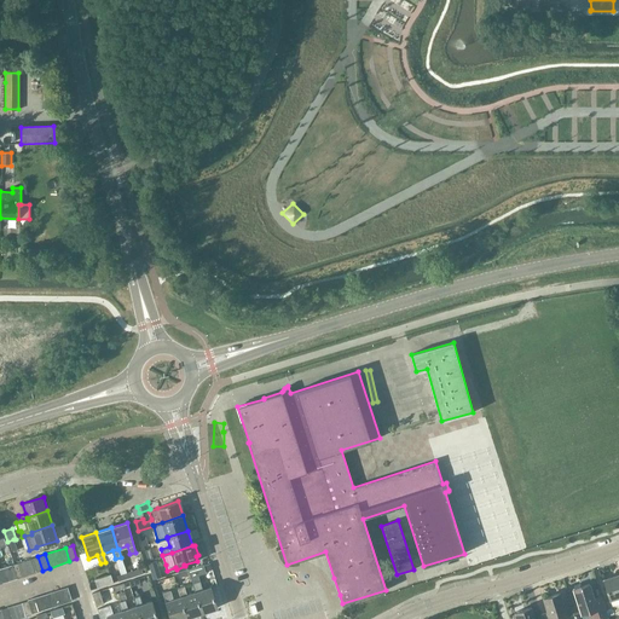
[(38,556),(32,559),(35,572),(42,571),(38,556)]
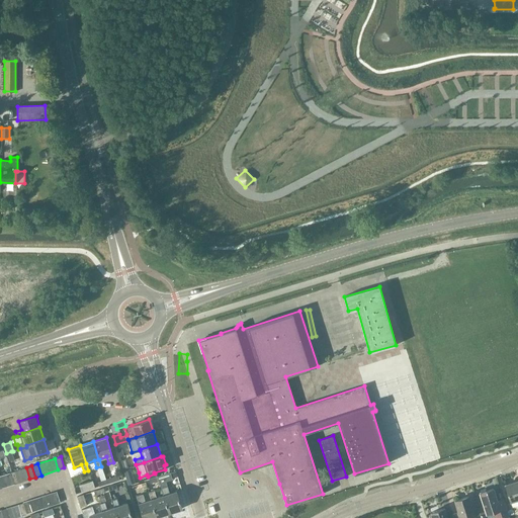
[(29,479),(26,467),(15,471),(18,483),(29,479)]
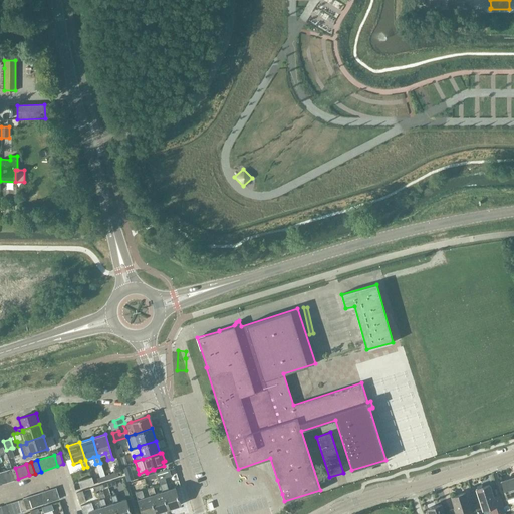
[(9,469),(13,481),(18,479),(15,468),(9,469)]
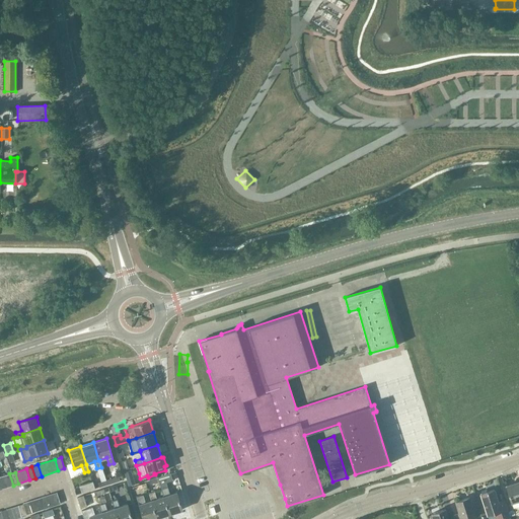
[(4,475),(7,487),(13,486),(9,473),(4,475)]
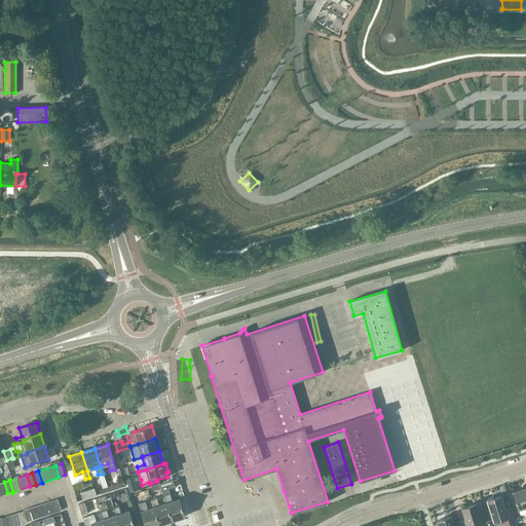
[(160,484),(161,488),(166,502),(172,521),(185,517),(179,498),(172,501),(167,489),(176,486),(175,485),(174,480),(160,484)]
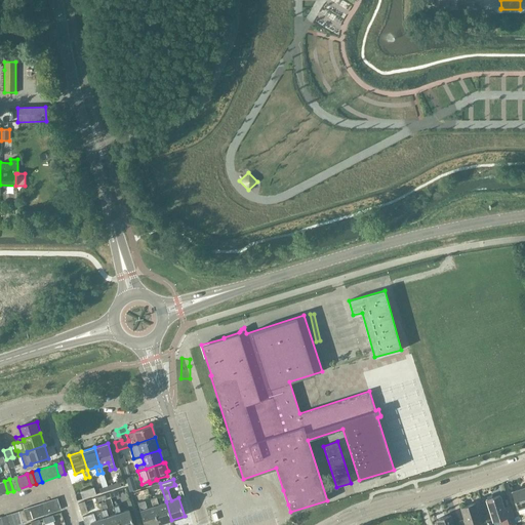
[(133,481),(127,483),(130,491),(136,489),(133,481)]
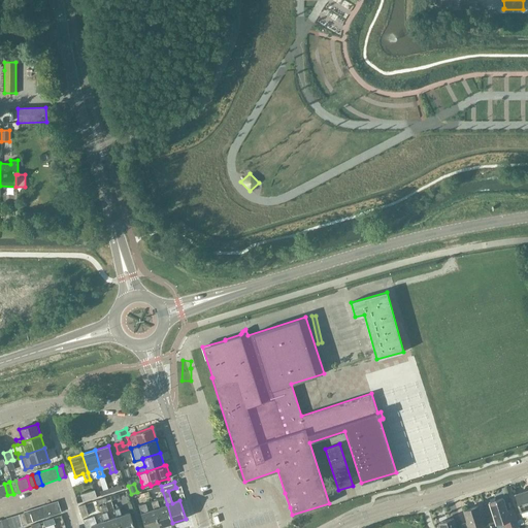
[(121,485),(107,489),(109,493),(122,489),(121,485)]
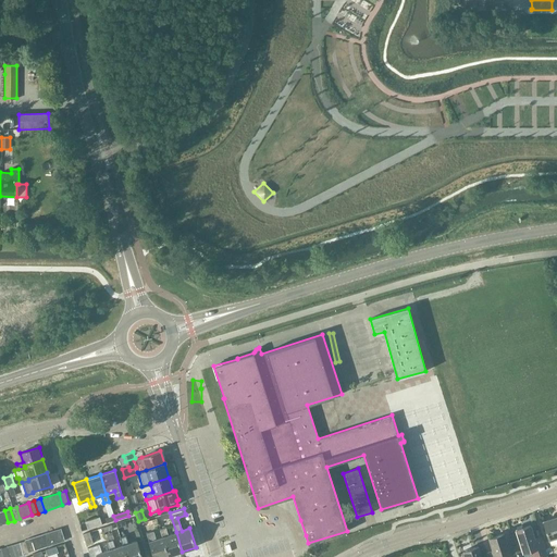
[(555,517),(542,521),(548,540),(556,537),(556,540),(556,516),(556,517),(555,517)]
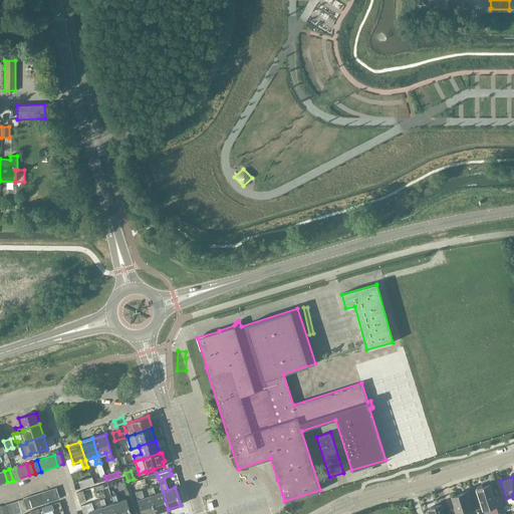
[(80,488),(93,484),(91,477),(78,481),(80,488)]
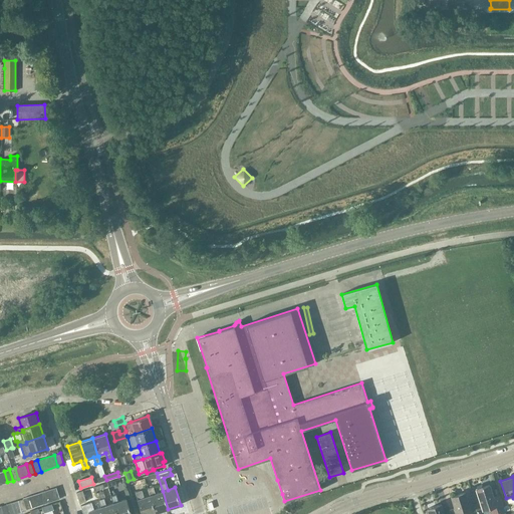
[(282,494),(277,480),(268,483),(272,497),(282,494)]
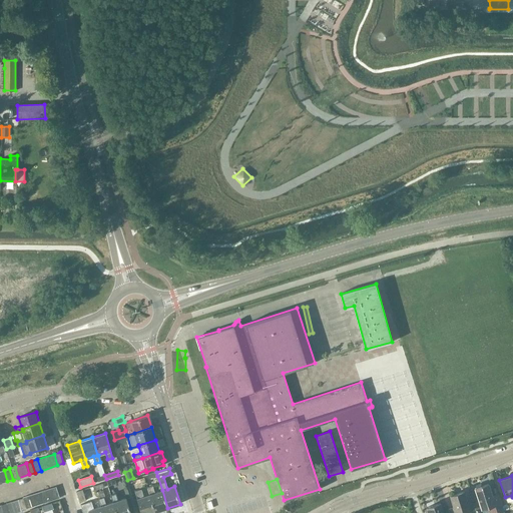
[(488,483),(481,486),(480,484),(475,486),(476,487),(475,488),(481,509),(488,506),(490,512),(493,512),(503,510),(498,494),(492,496),(488,483)]
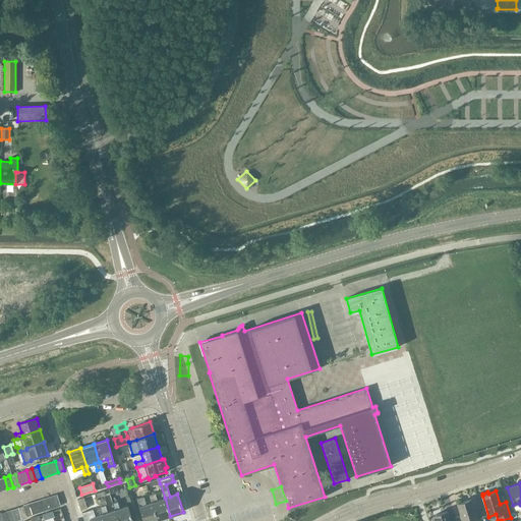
[(165,498),(157,501),(155,493),(150,495),(152,502),(153,502),(158,520),(170,516),(165,498)]
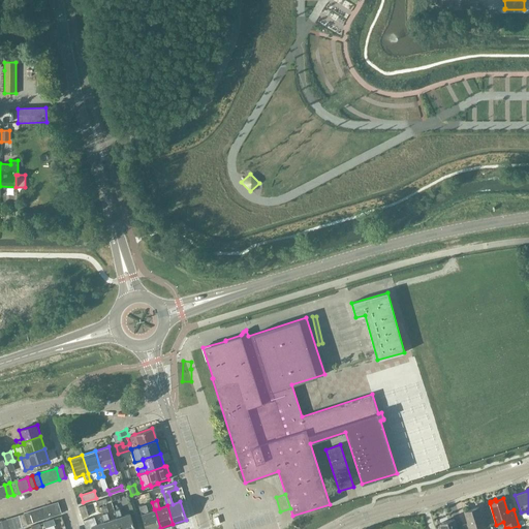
[(35,509),(38,521),(61,514),(58,501),(35,509)]
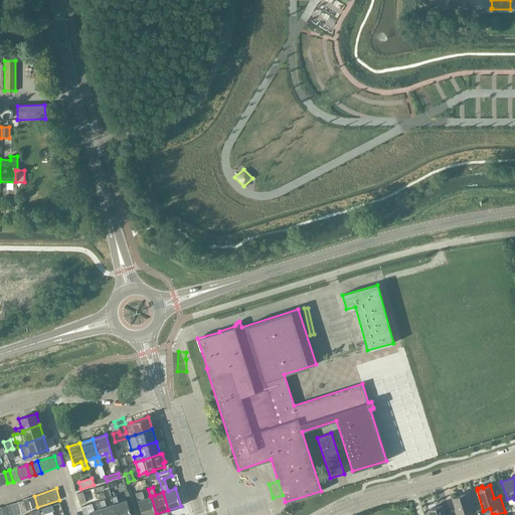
[(151,496),(150,496),(148,489),(136,493),(139,502),(134,504),(137,514),(151,514),(156,514),(151,496)]
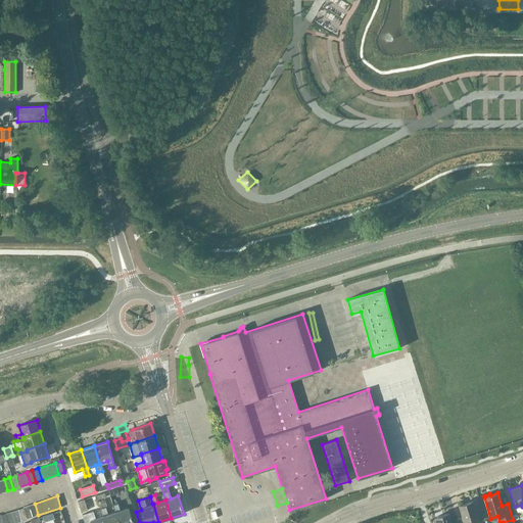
[(88,510),(84,500),(78,502),(81,512),(88,510)]
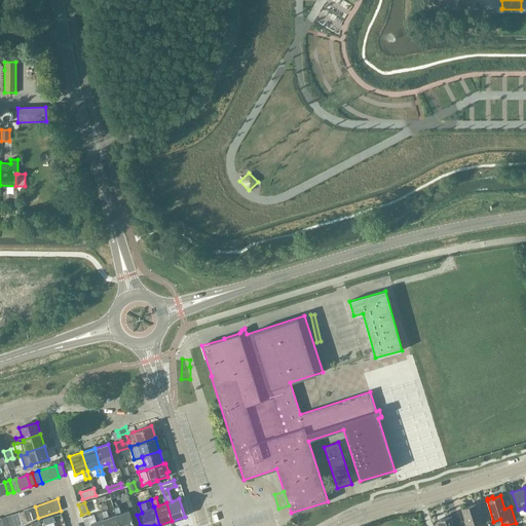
[(459,522),(460,525),(482,525),(482,524),(476,503),(461,509),(465,520),(459,522)]
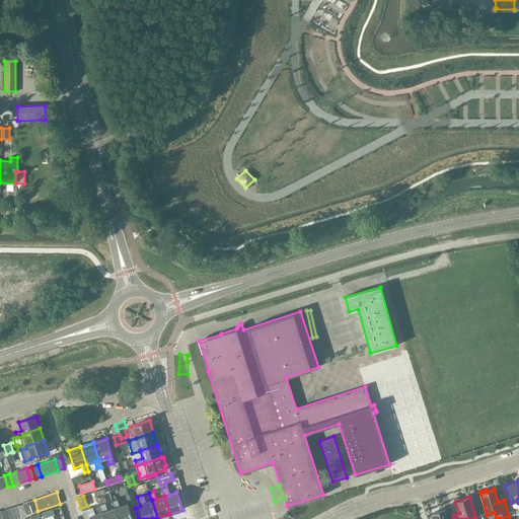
[(38,511),(34,500),(28,501),(32,513),(38,511)]
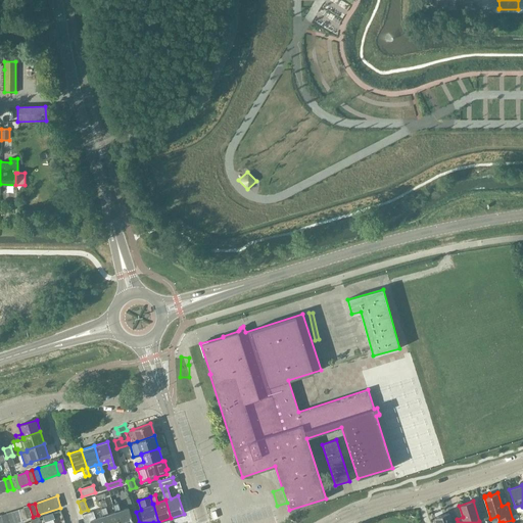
[(115,512),(119,522),(133,522),(129,508),(121,511),(119,504),(112,505),(115,512)]
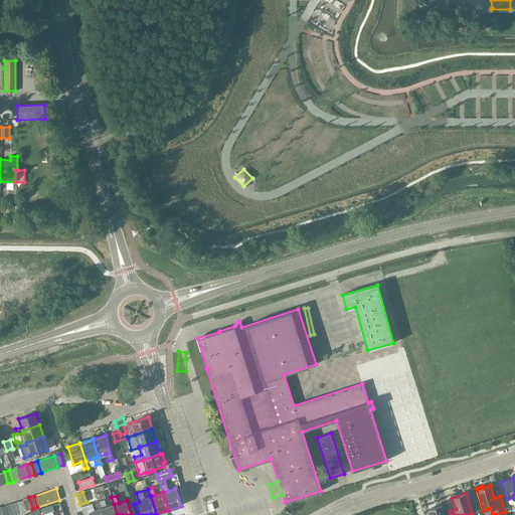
[(32,509),(28,497),(23,499),(23,500),(26,510),(32,509)]
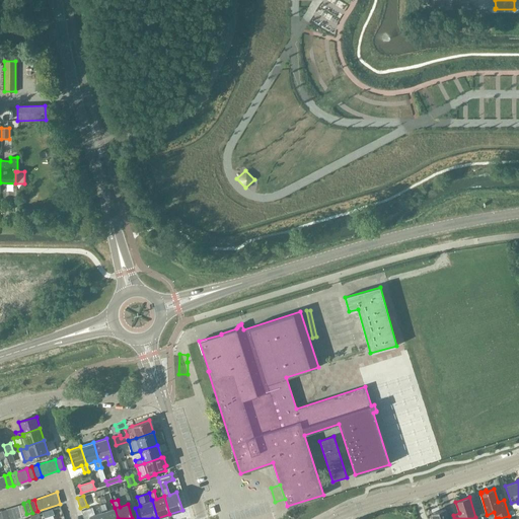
[(23,504),(18,506),(22,517),(27,515),(26,514),(23,504)]
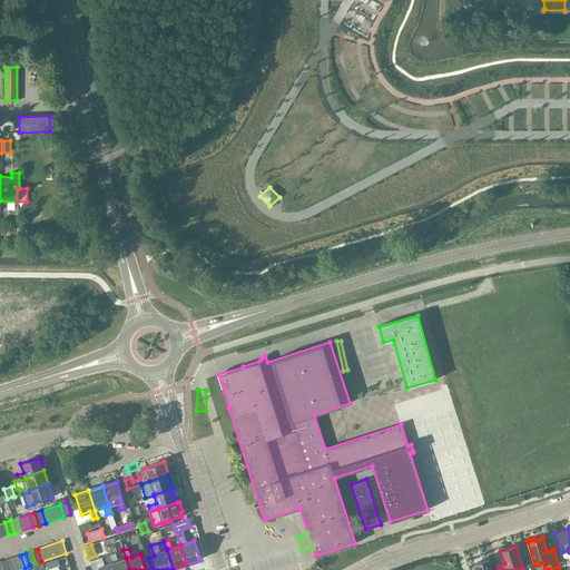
[(129,569),(126,558),(118,560),(115,553),(109,554),(112,562),(115,569),(129,569)]
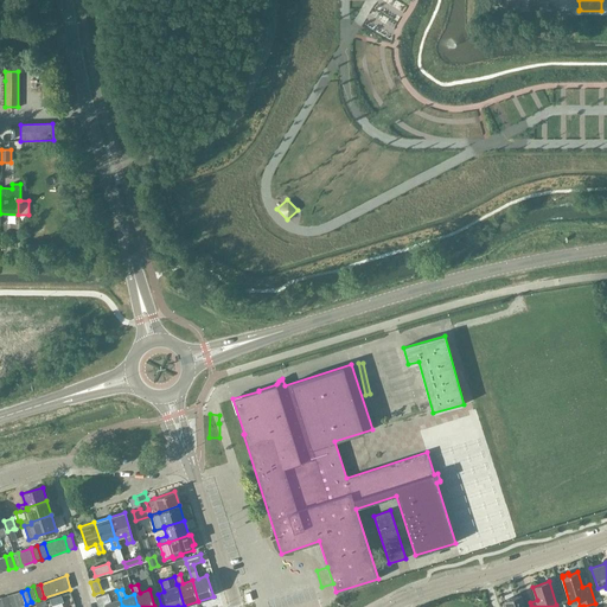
[(26,605),(21,592),(14,593),(19,606),(26,605)]
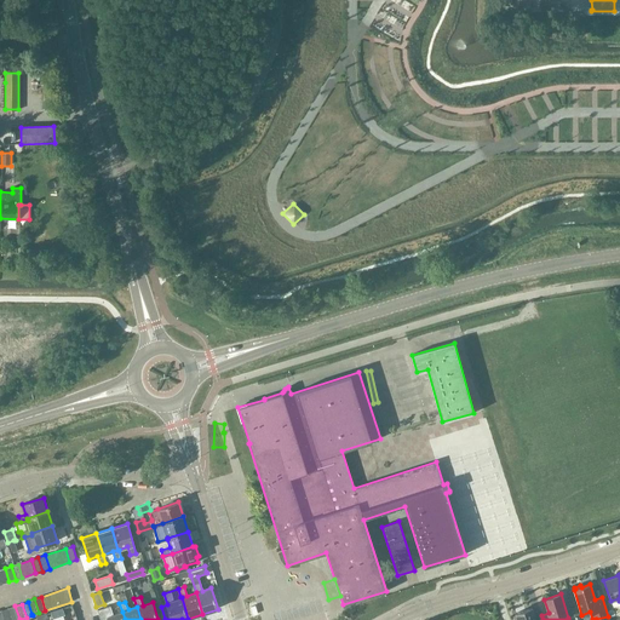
[(17,619),(19,619),(15,606),(9,608),(11,619),(17,619)]
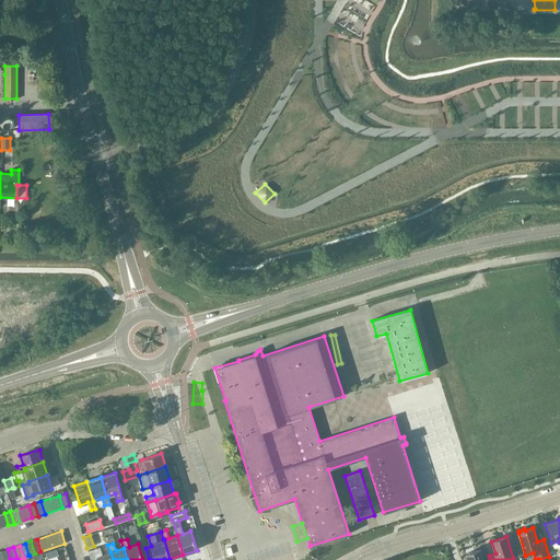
[(113,559),(111,552),(103,555),(100,547),(88,551),(90,559),(113,559)]
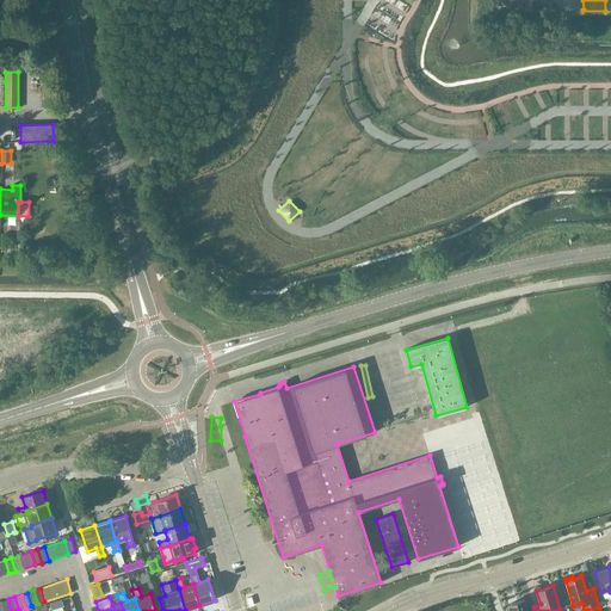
[(61,599),(51,603),(53,609),(62,606),(63,606),(61,599)]
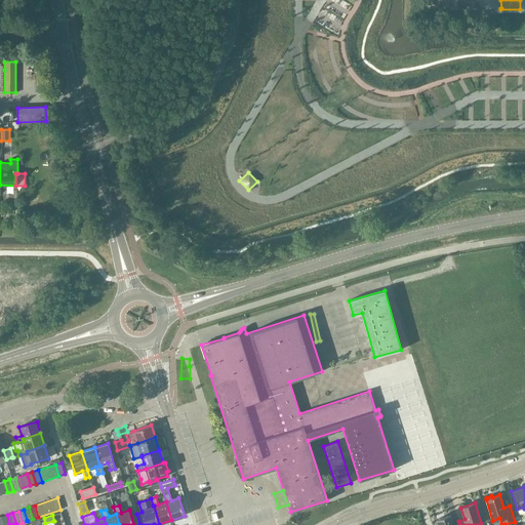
[(453,524),(450,515),(436,519),(438,524),(458,524),(459,524),(458,524),(453,524)]
